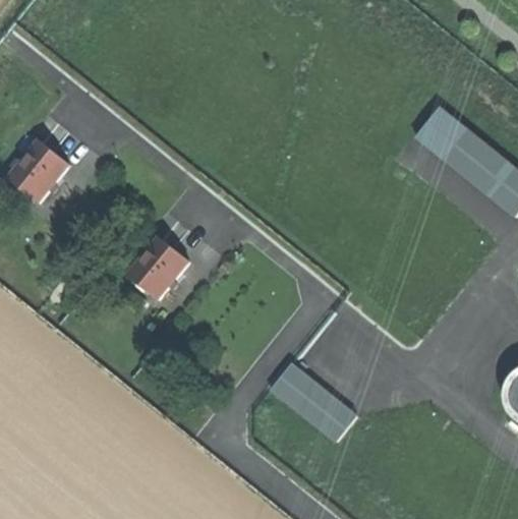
[(517,211),(517,170),(439,106),(414,136),(514,216),(517,211)]
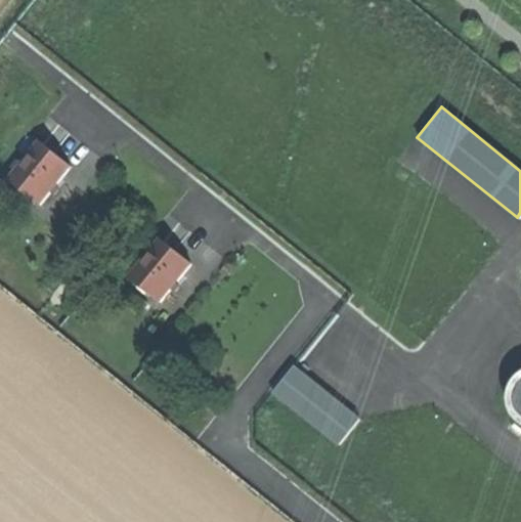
[(51,151),(38,141),(8,178),(38,202),(68,165),(51,151)]
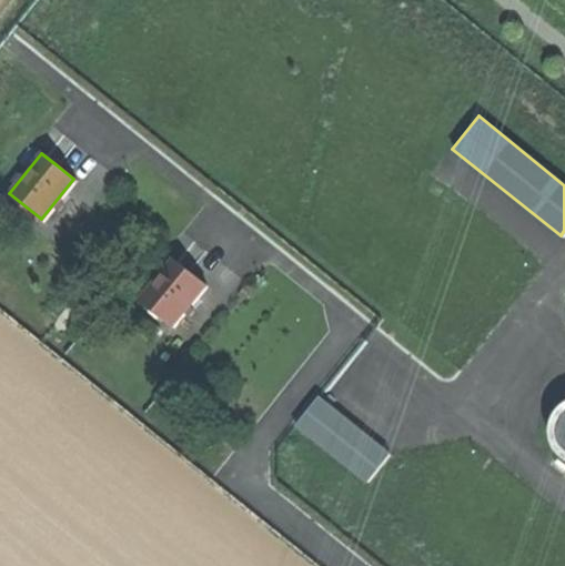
[(188,271),(172,259),(140,297),(173,324),(205,285),(188,271)]
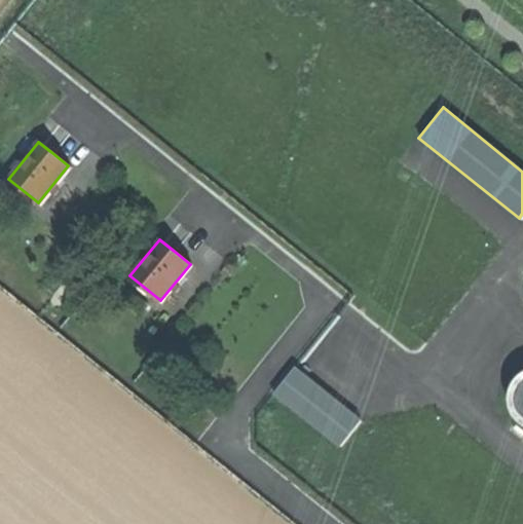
[(522,425),(522,365),(522,366),(516,371),(510,379),(507,384),(507,390),(506,398),(507,404),(509,411),(512,416),(521,423),(522,425)]
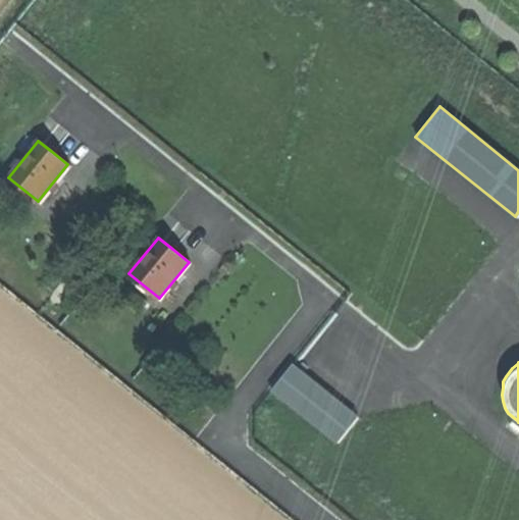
[(325,391),(291,363),(270,388),(336,442),(357,416),(325,391)]
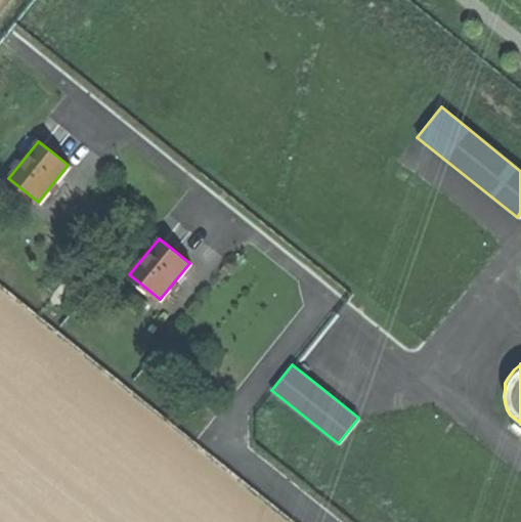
All buildings are outlined.
